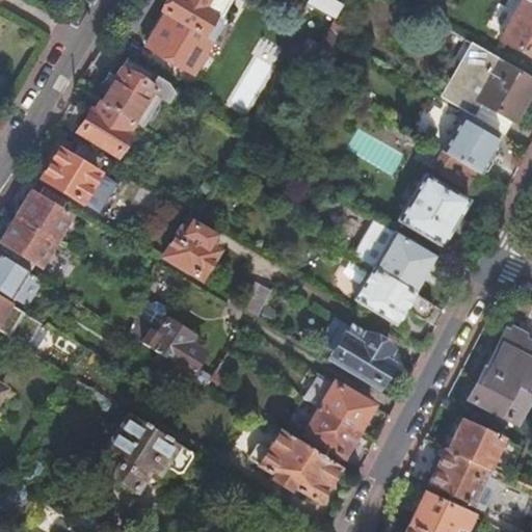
[(218,21),(230,0),(168,0),(161,12),(166,15),(148,48),(192,75),(196,69),(200,72),(209,57),(205,55),(223,24),(218,21)]
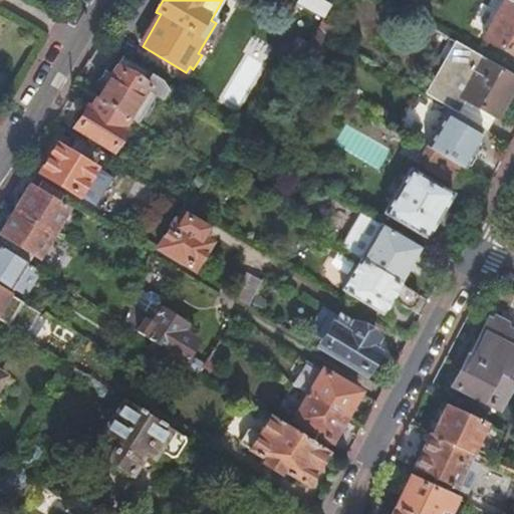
[(513,56),(513,4),(505,0),(501,0),(481,38),(513,56)]
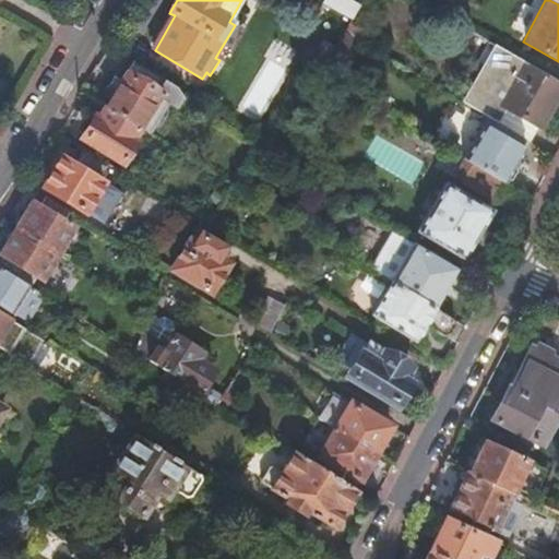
[(325,64),(320,75),(329,81),(334,71),(341,75),(354,54),(346,49),(353,38),(344,33),(325,64)]
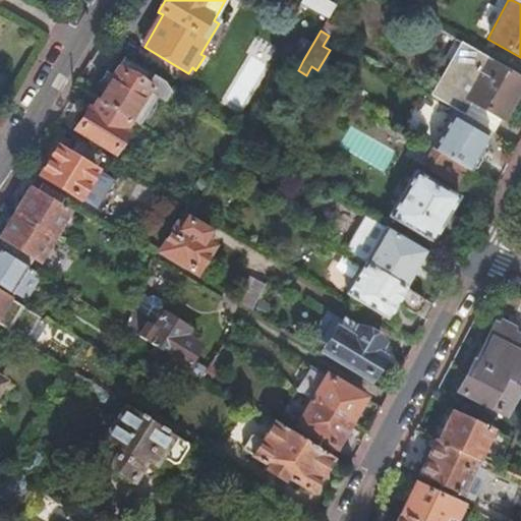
[(451,62),(461,43),(455,39),(444,58),(451,62)]
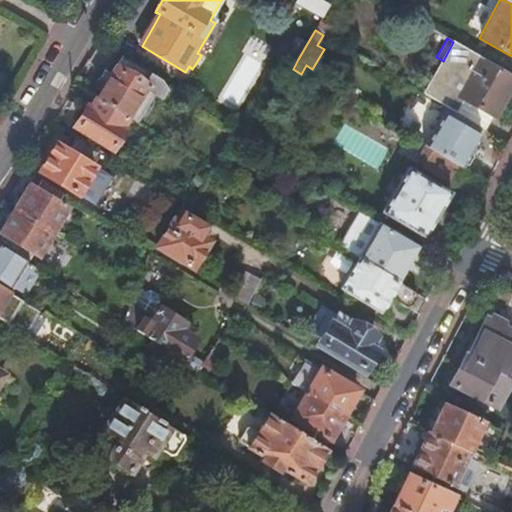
[(494,117),(511,85),(511,75),(453,42),(443,61),(423,95),(447,108),(455,113),(463,100),(477,107),(494,117)]
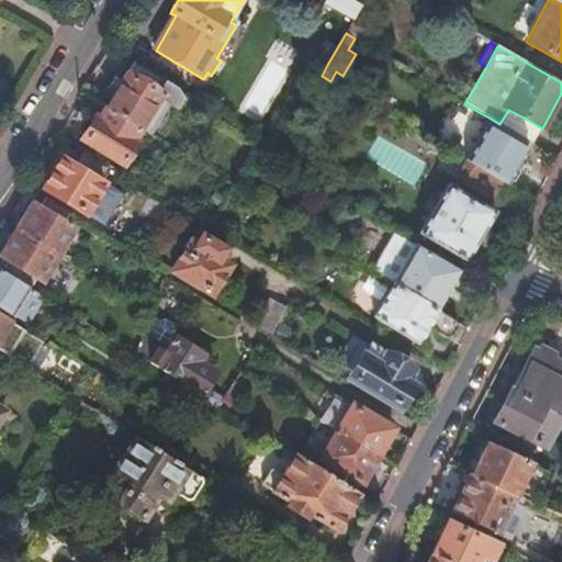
[(134,63),(105,109),(104,109),(139,131),(139,130),(148,135),(170,103),(179,109),(186,99),(183,98),(178,90),(134,63)]
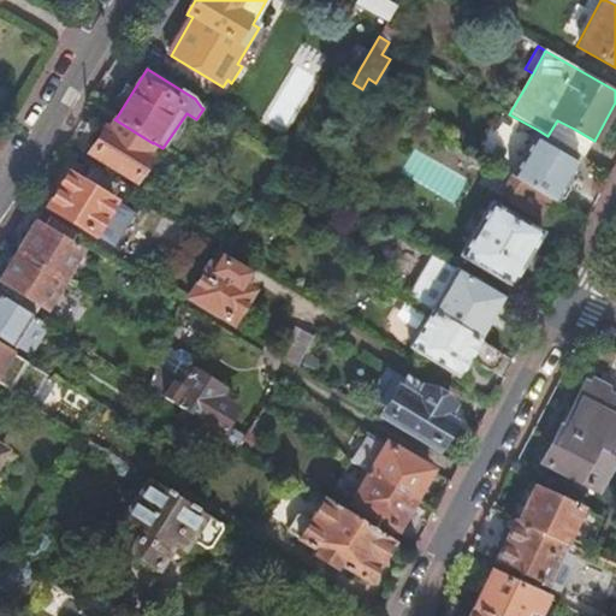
[(163,148),(172,154),(196,119),(187,113),(163,148)]
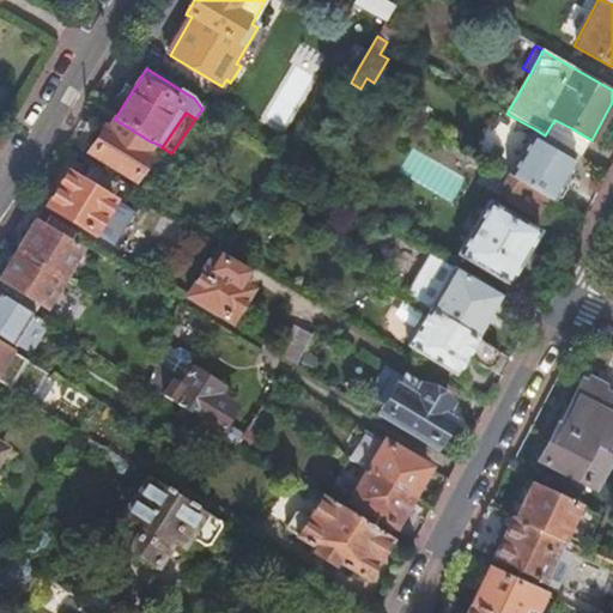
[(152,143),(114,119),(107,131),(103,131),(92,150),(92,153),(133,178),(147,156),(144,155),(152,143)]
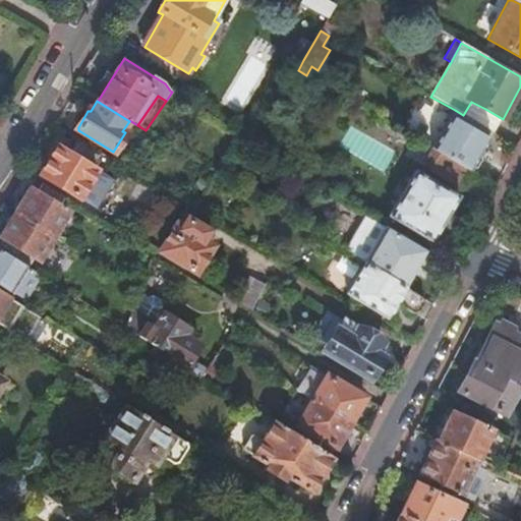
[(463,115),(478,124),(485,109),(471,102),(463,115)]
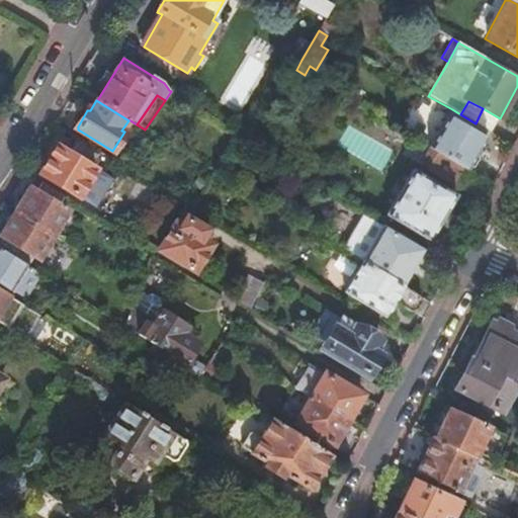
[(405,134),(417,141),(428,148),(442,123),(432,117),(435,112),(423,105),(405,134)]
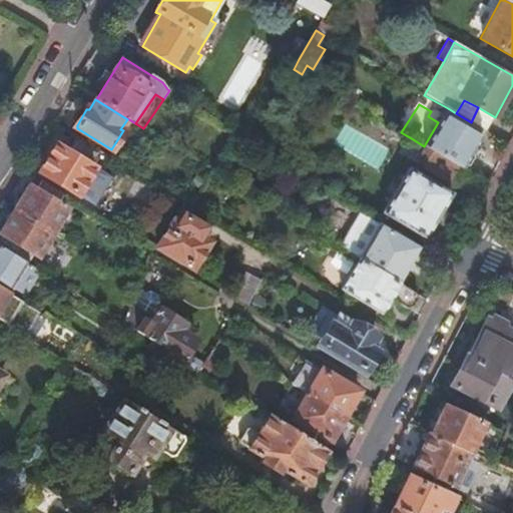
[(462,168),(463,169),(481,137),(477,135),(481,128),(471,122),(456,113),(448,108),(444,115),(443,114),(438,122),(424,146),(462,168)]
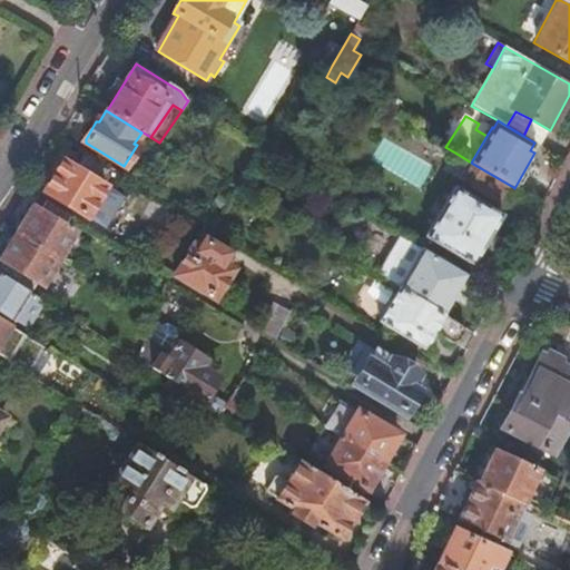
[(85,217),(114,170),(85,154),(74,170),(64,163),(45,193),(85,217)]
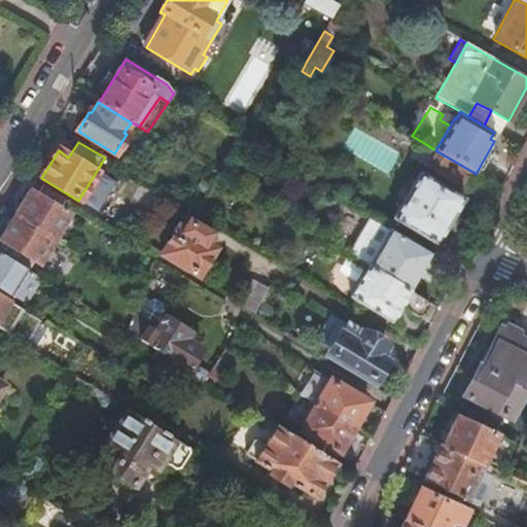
[(464,188),(475,173),(435,150),(424,143),(415,160),(464,188)]
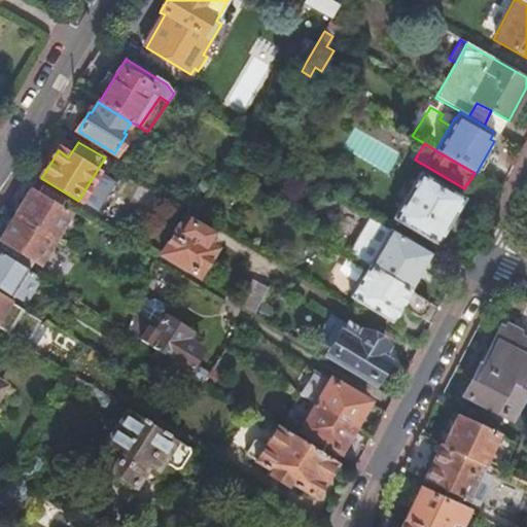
[(463,201),(419,175),(392,219),(436,246),(463,201)]
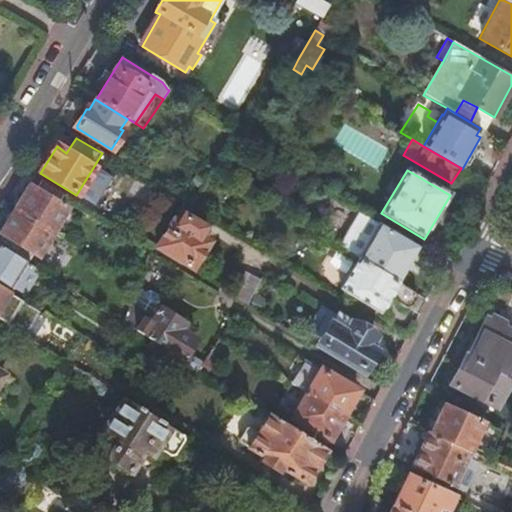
[(29,187),(14,211),(51,234),(66,210),(58,205),(64,195),(41,181),(35,191),(29,187)]
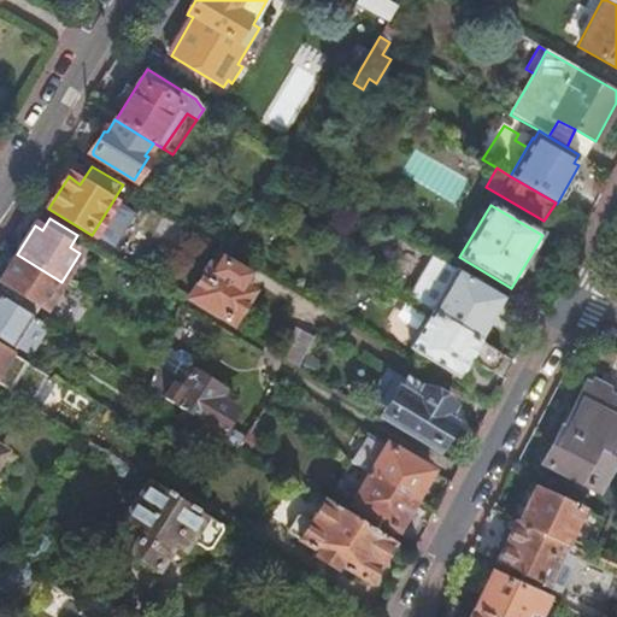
[(17,254),(0,282),(0,297),(33,317),(39,307),(43,309),(62,282),(17,254)]
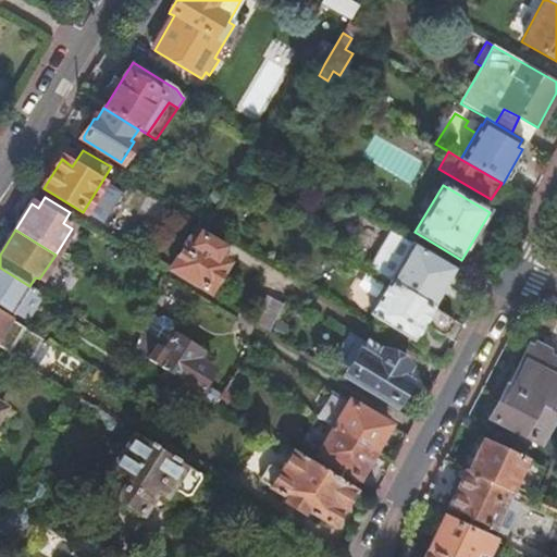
[(368,269),(388,282),(432,308),(447,284),(473,298),(473,297),(481,285),(391,232),(368,269)]
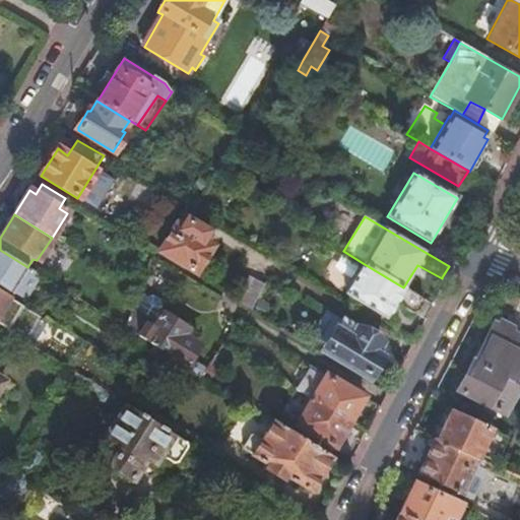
[(176,225),(160,252),(195,272),(210,247),(201,241),(206,232),(186,219),(180,228),(176,225)]
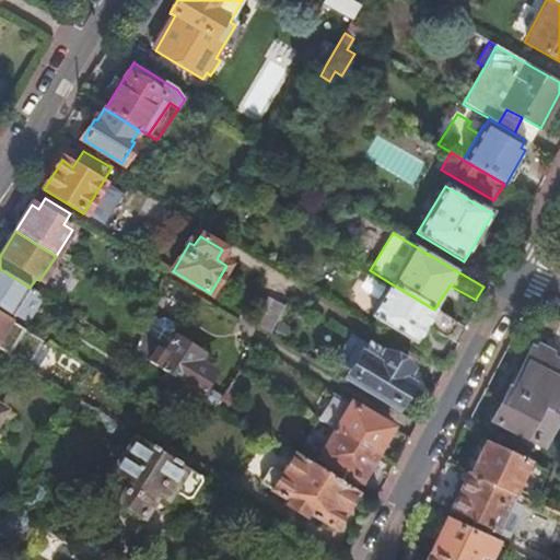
[(30,288),(0,269),(0,307),(27,325),(44,298),(30,288)]
